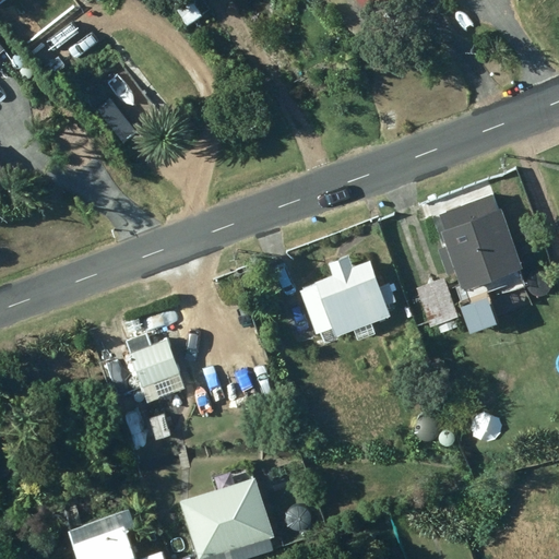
[(356,0),(371,19),(394,0),(356,0)]
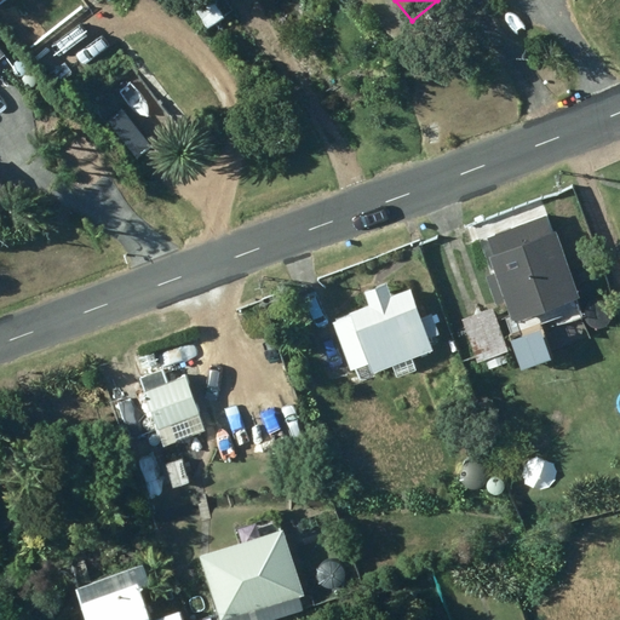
[(0,170),(0,195),(12,185),(0,170)]
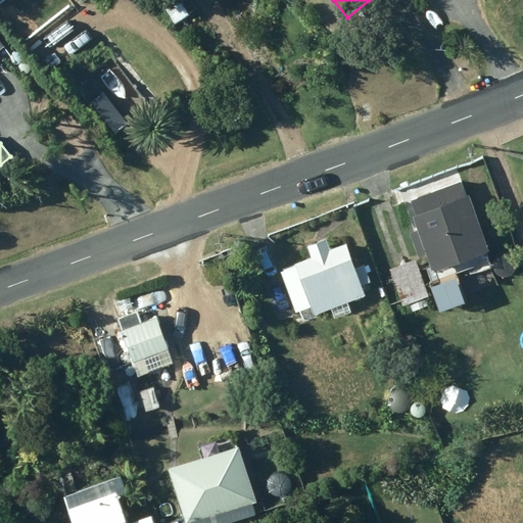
[(490,254),(470,197),(467,198),(462,185),(412,203),(417,217),(412,219),(432,276),(490,254)]
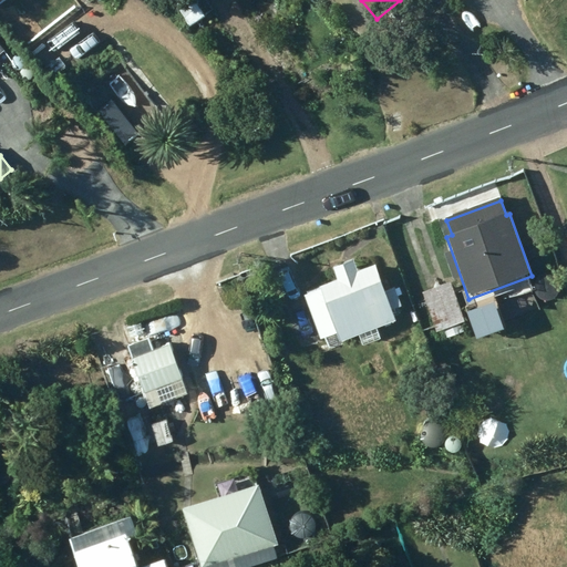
[(319,289),(341,344),(399,321),(394,311),(402,308),(393,289),(387,291),(375,266),(359,274),(353,260),(332,269),(337,281),(319,289)]
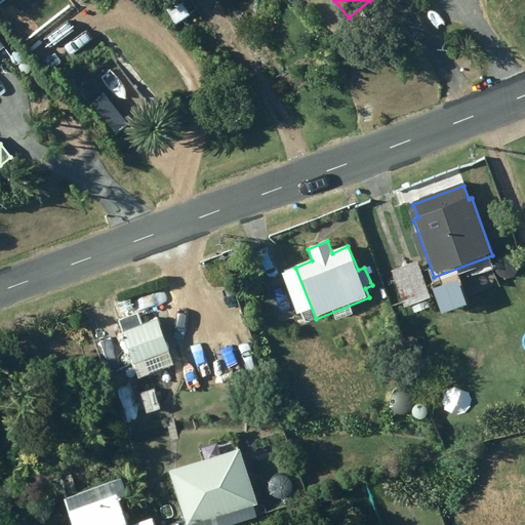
[(392,272),(404,309),(411,307),(413,314),(430,308),(428,301),(431,299),(418,263),(392,272)]
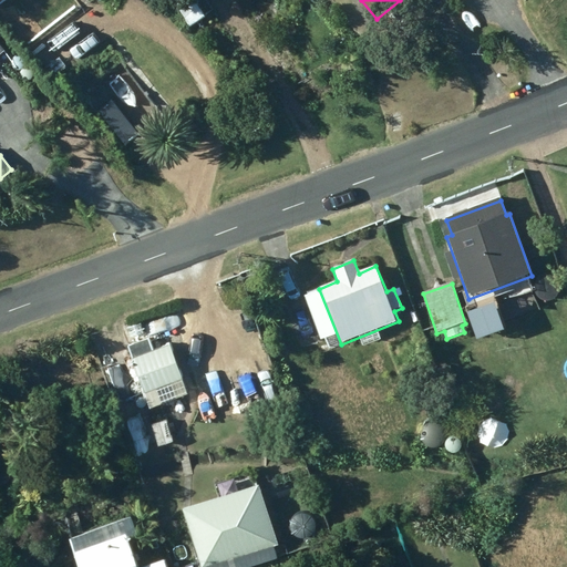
[(154,352),(148,338),(126,346),(144,394),(134,398),(145,429),(150,426),(157,449),(174,442),(166,421),(191,411),(185,395),(183,397),(178,383),(184,381),(171,347),(154,352)]
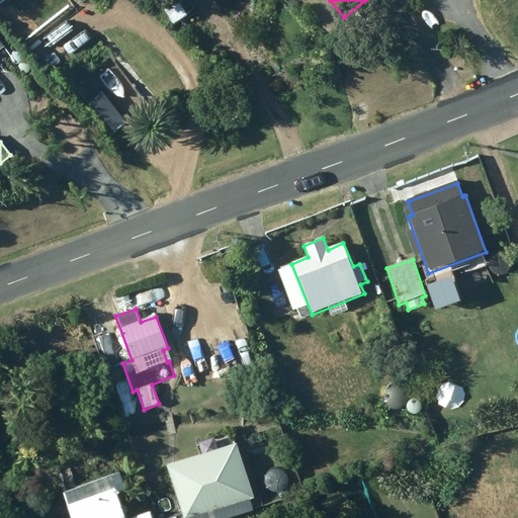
[(237,446),(212,453),(216,451),(212,443),(205,442),(200,448),(202,455),(205,455),(169,467),(183,517),(228,517),(253,511),(249,500),(253,499),(237,446)]
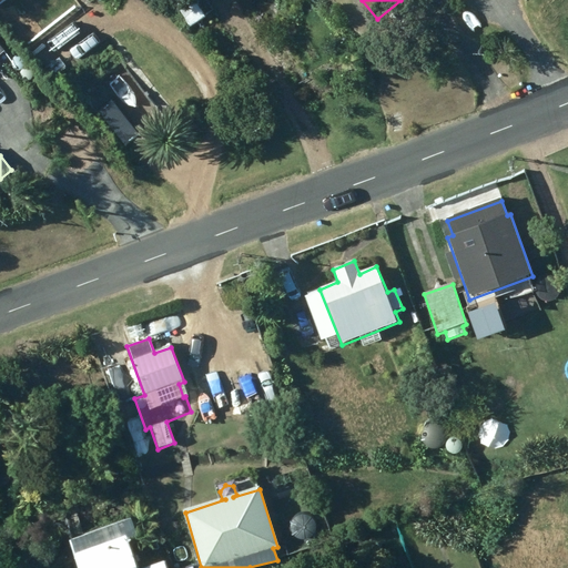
[(130,515),(59,541),(66,559),(75,556),(79,567),(171,567),(168,557),(139,567),(127,537),(137,534),(130,515)]
